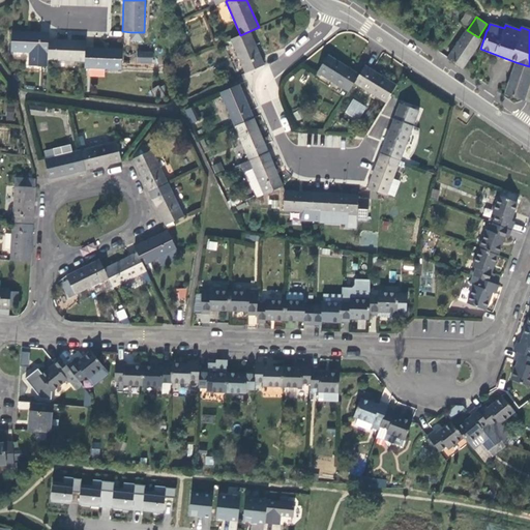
[(467,30),(447,59),(462,68),(476,48),(480,39),(478,37),(467,30)]
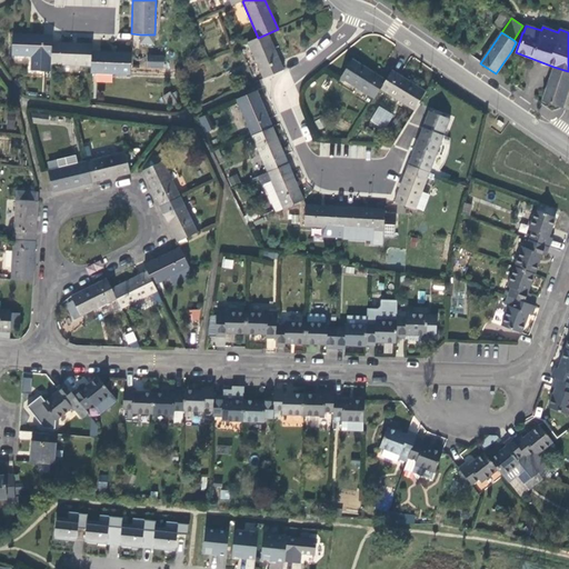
[(51,42),(52,35),(12,33),(11,56),(31,57),(30,71),(50,71),(51,65),(51,42)]
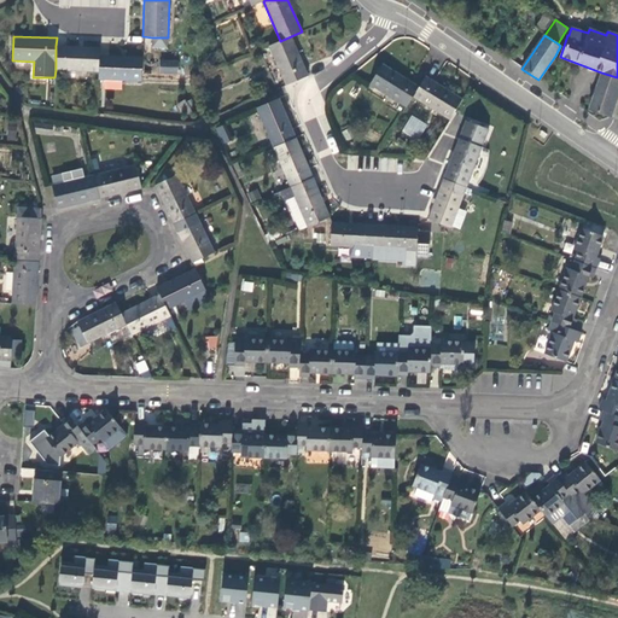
[(308,76),(291,36),(280,41),(268,46),(285,86),(308,76)]
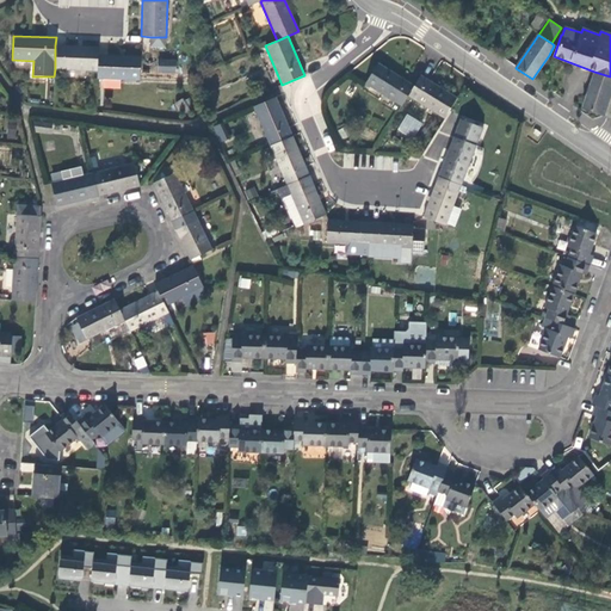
[(165,48),(166,37),(150,37),(150,47),(165,48)]
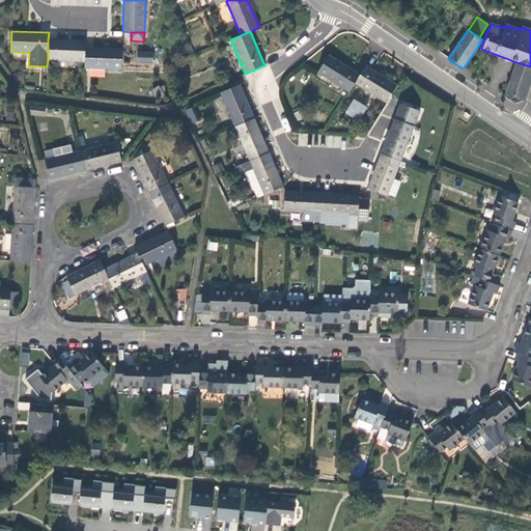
[(85,48),(85,40),(48,39),(48,60),(84,62),(85,48)]
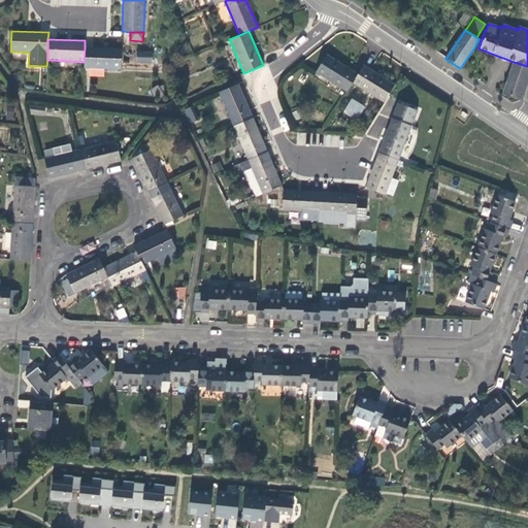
[(121,69),(122,48),(85,47),(84,62),(84,68),(121,69)]
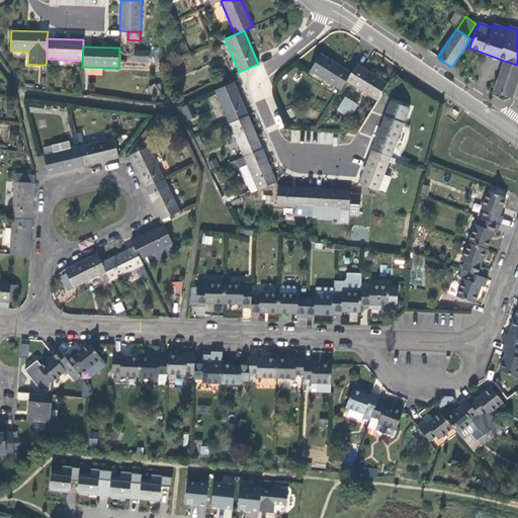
[(150,51),(135,49),(134,61),(149,62),(150,51)]
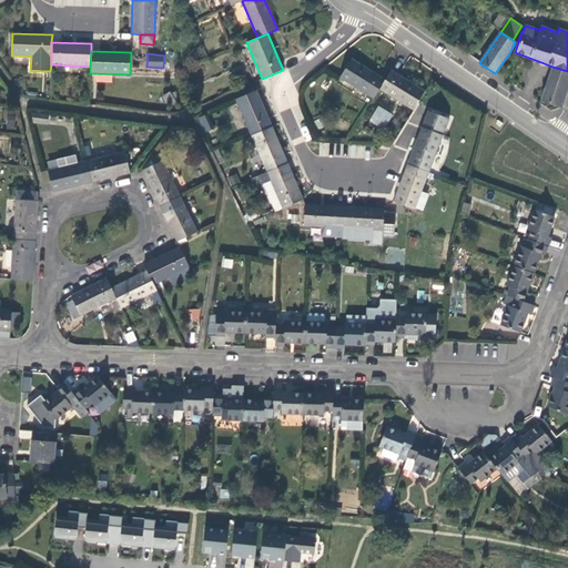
[(385,80),(351,59),(340,78),(373,99),(379,90),(385,80)]
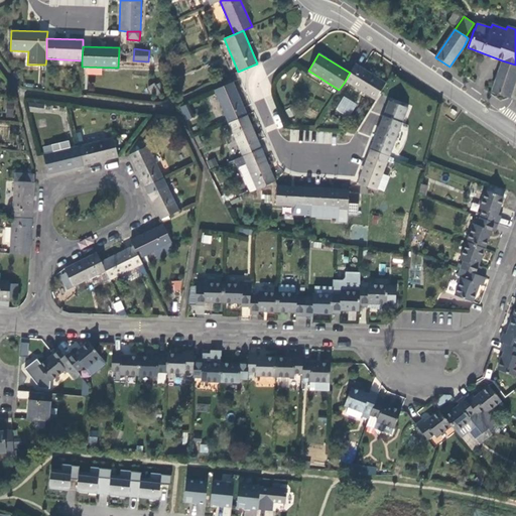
[(515,79),(515,65),(502,60),(496,81),(514,87),(515,79)]
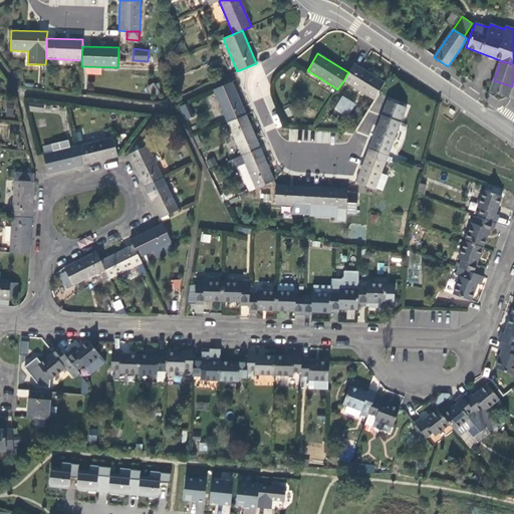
[(384,82),(353,63),(348,72),(343,81),(373,99),(384,82)]
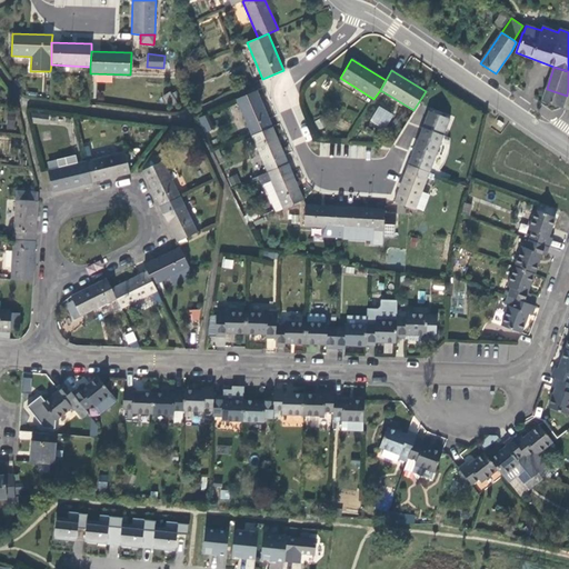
[(567,96),(547,89),(542,101),(562,108),(567,96)]
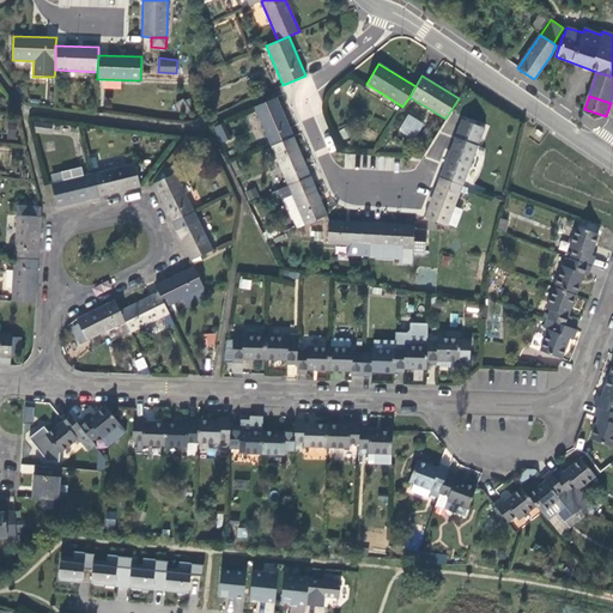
[(293,137),(277,97),(254,107),(271,146),(293,137)]
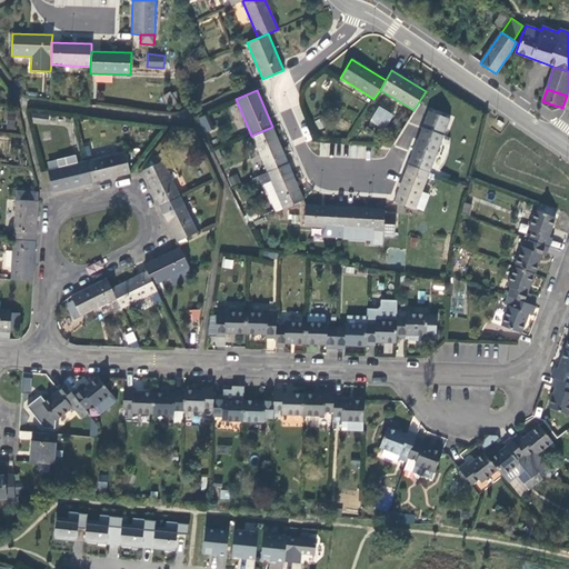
[(385,130),(393,115),(378,106),(370,121),(385,130)]
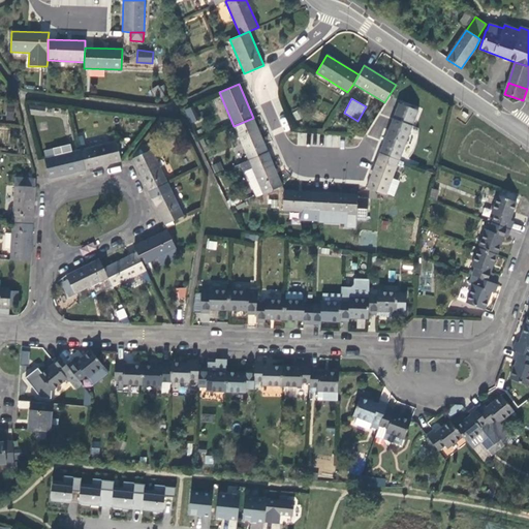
[(417,112),(399,103),(385,136),(379,153),(399,161),(417,112)]
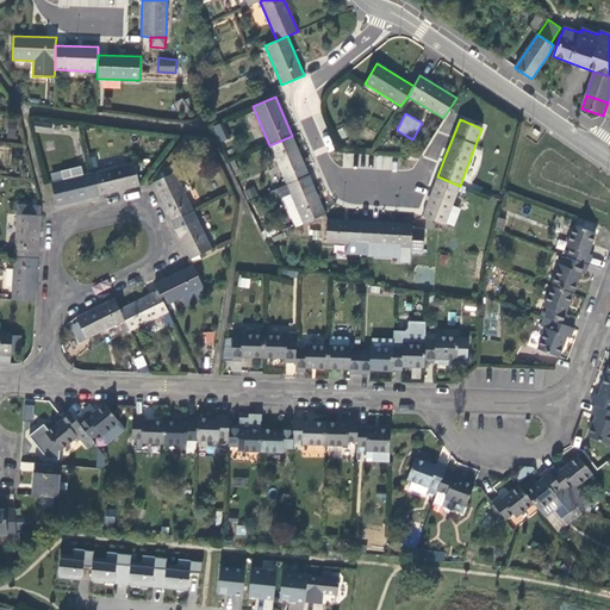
[(53,124),(32,120),(35,131),(51,134),(53,124)]
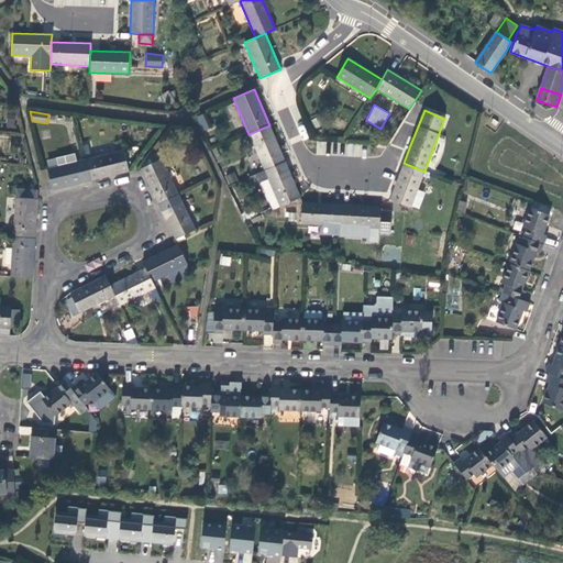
[(196,118),(202,132),(210,129),(203,114),(196,118)]
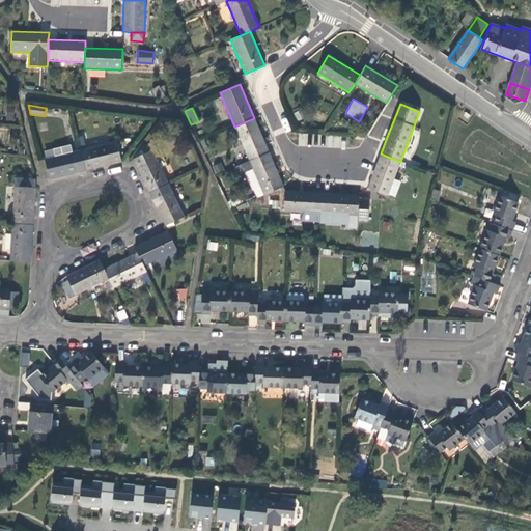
[(290,130),(286,117),(281,119),(286,132),(290,130)]
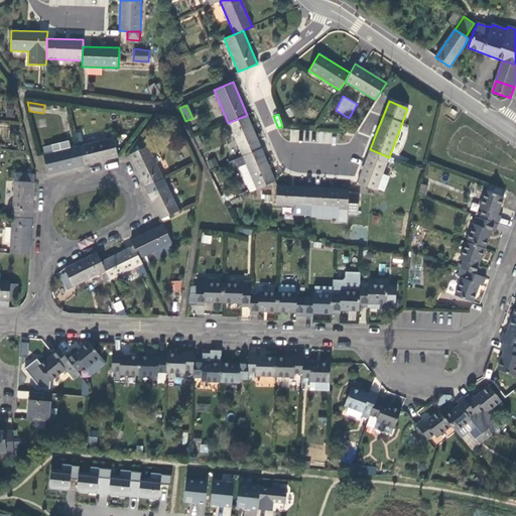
[(261,148),(247,115),(228,123),(243,156),(261,148)]
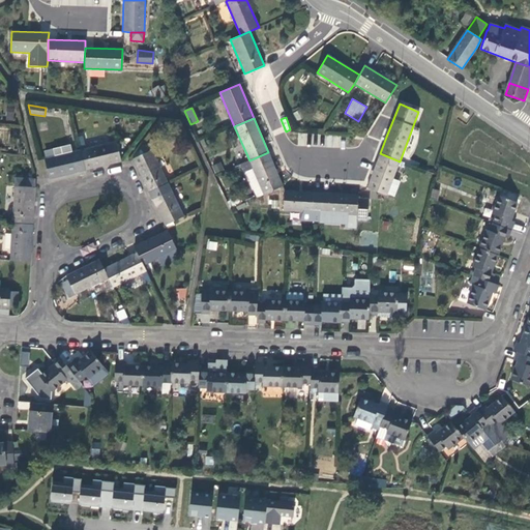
[(306,144),(306,133),(298,134),(298,144),(306,144)]
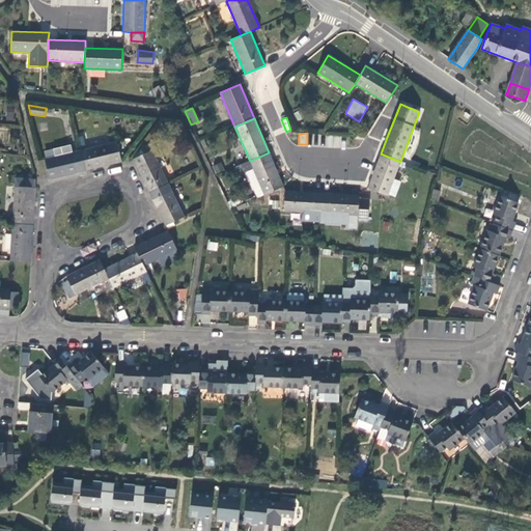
[(325,147),(342,147),(342,136),(325,135),(325,147)]
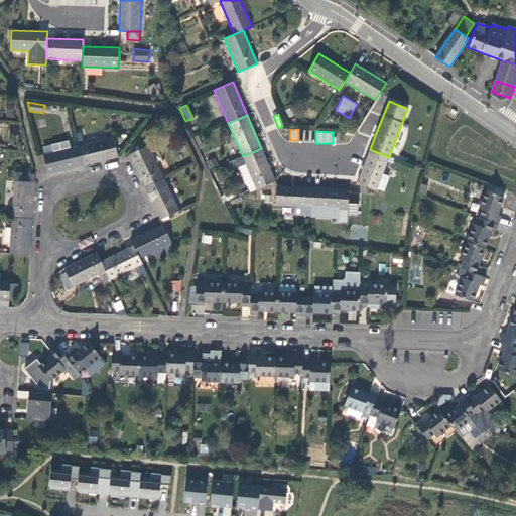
[(118,157),(113,138),(78,146),(83,166),(118,157)]
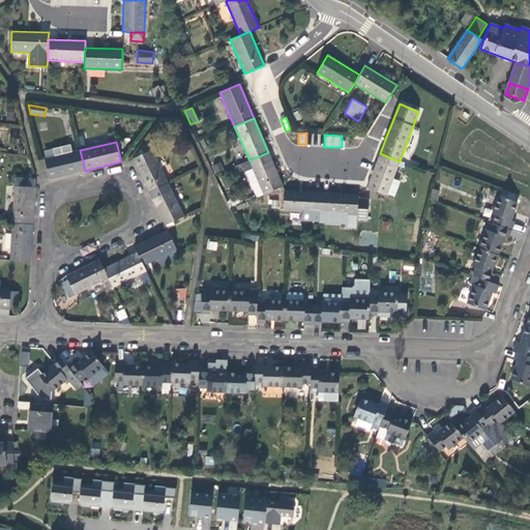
[(168,183),(151,150),(150,150),(148,144),(141,148),(144,154),(133,159),(148,193),(168,183)]
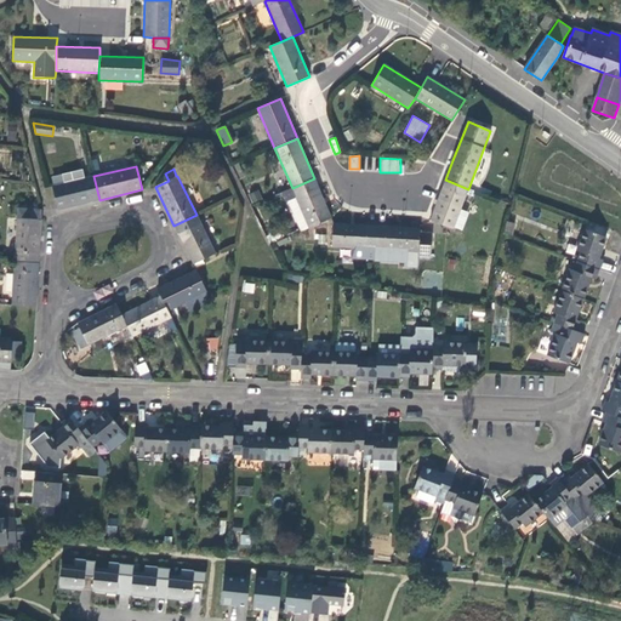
[(93,176),(51,187),(57,210),(100,200),(93,176)]
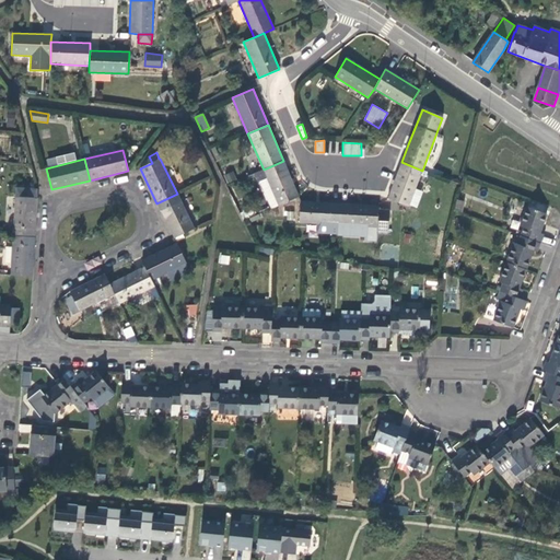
[(299,197),(283,161),(264,170),(254,174),(258,183),(259,182),(267,178),(279,206),(299,197)]
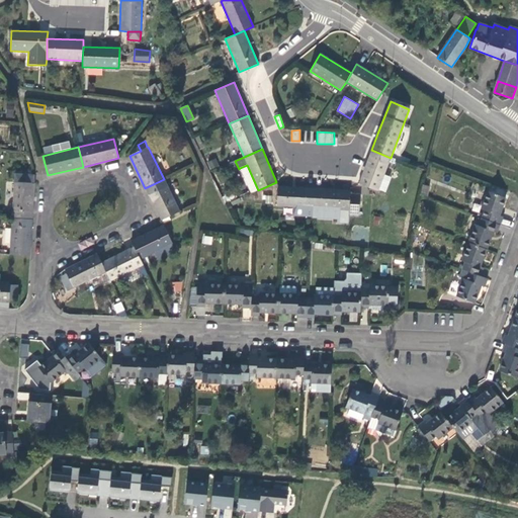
[(391,158),(371,150),(358,184),(372,189),(377,191),(391,158)]
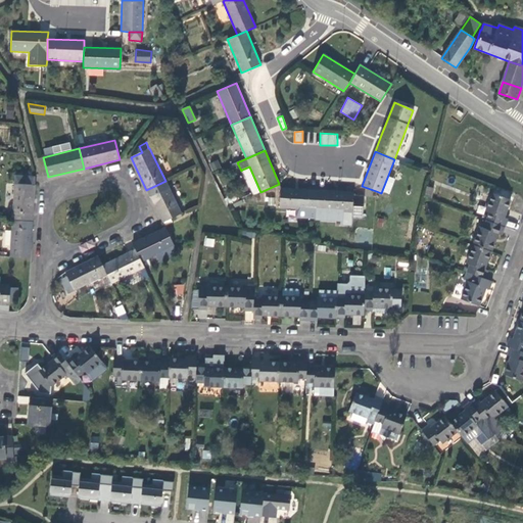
[(212,171),(220,168),(217,161),(209,164),(212,171)]
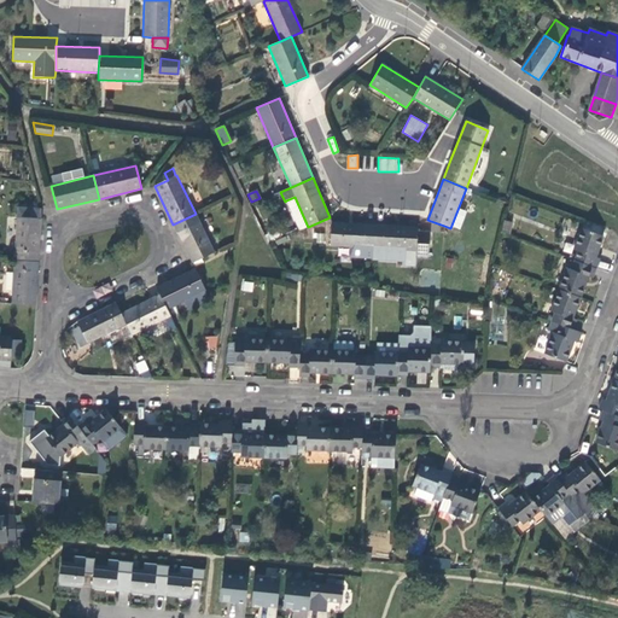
[(308,227),(295,197),(286,200),(298,231),(308,227)]
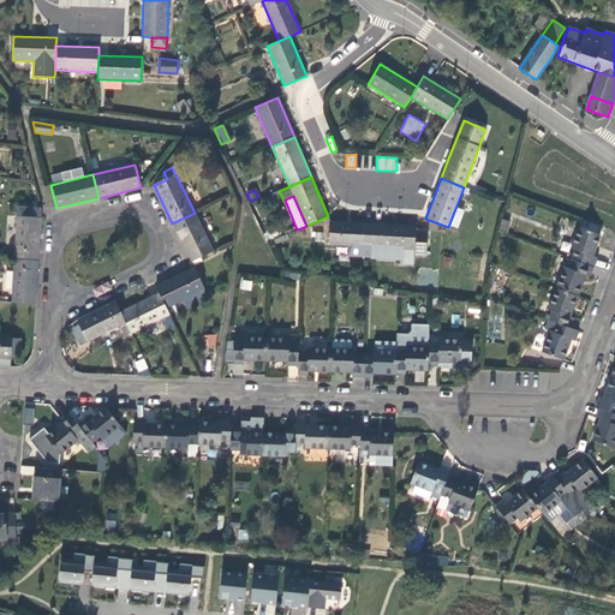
[(17,216),(41,219),(41,209),(17,208),(17,216)]
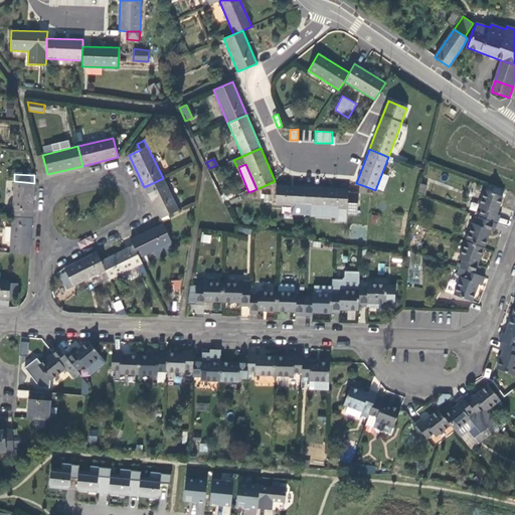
[(178,210),(163,178),(144,187),(160,219),(178,210)]
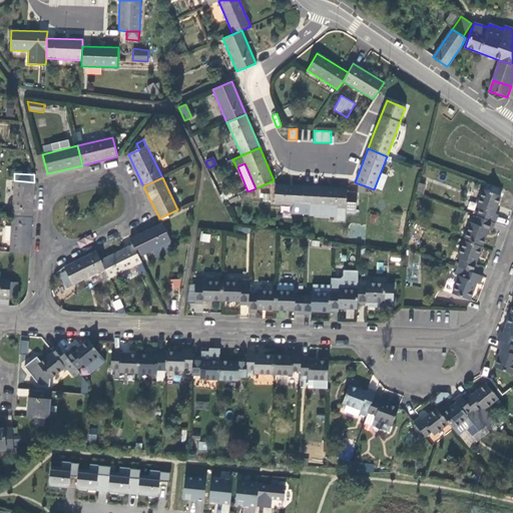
[(32,217),(34,182),(14,180),(12,216),(32,217)]
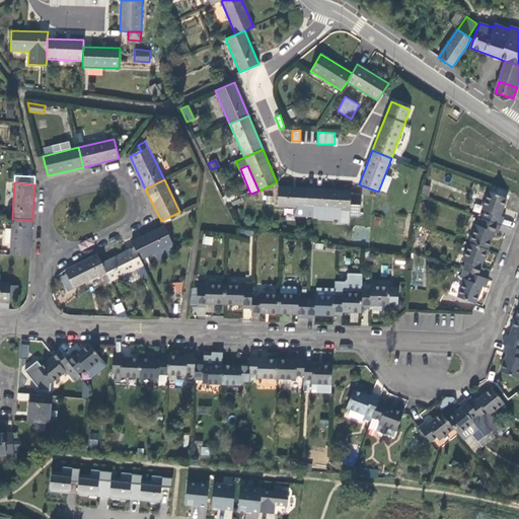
[(423,184),(421,196),(428,197),(430,187),(423,184)]
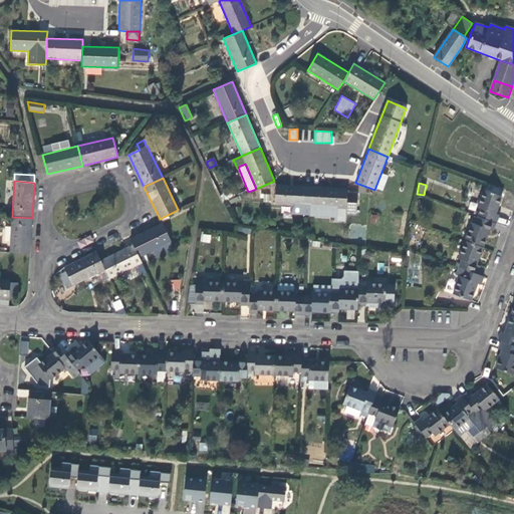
[(311,187),(275,185),(275,205),(310,207),(311,187)]
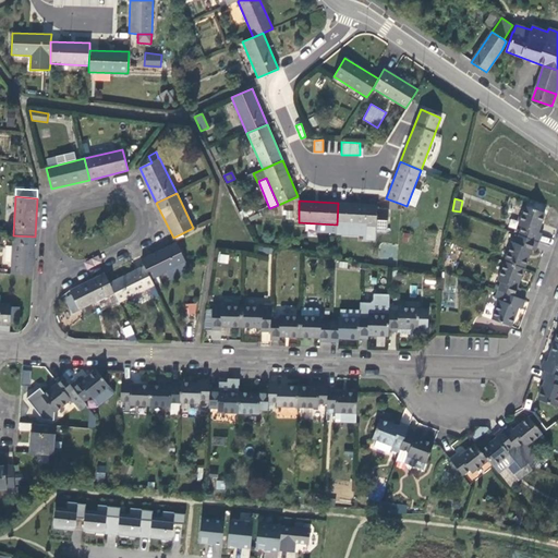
[(377,205),(338,203),(337,225),(376,227),(376,231),(387,232),(388,209),(377,208),(377,205)]
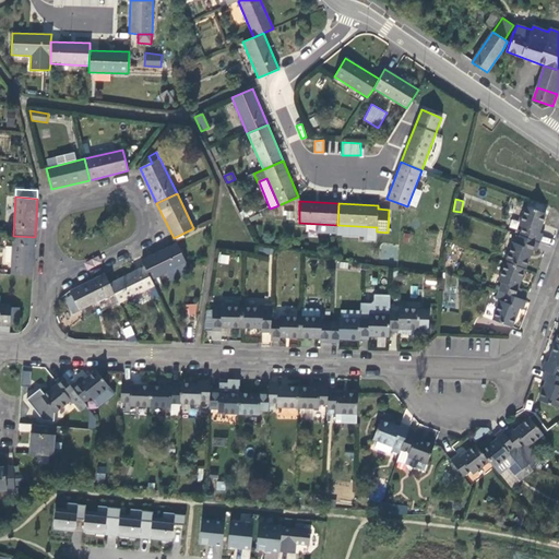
[(241,211),(246,218),(254,215),(250,206),(241,211)]
